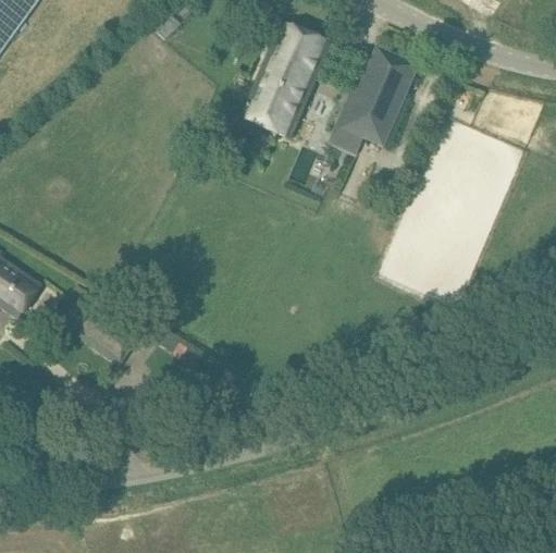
[(0,0),(0,53),(38,0),(0,0)]
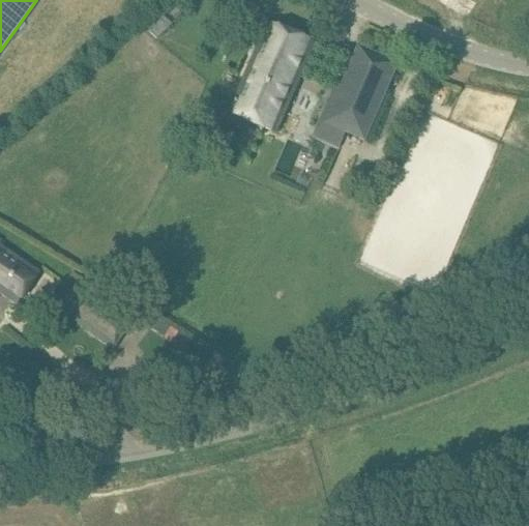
[(310,40),(272,25),(234,113),(271,129),(310,40)]
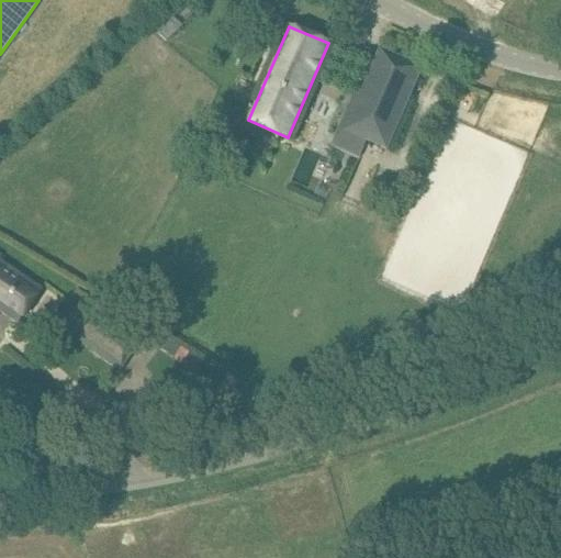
[(386,147),(423,65),(381,47),(345,130),(386,147)]
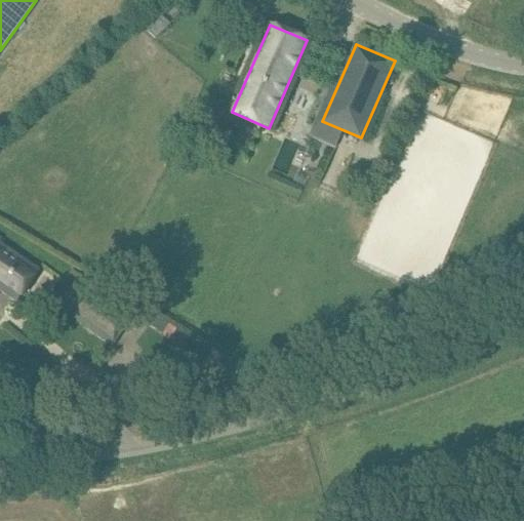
[(0,287),(18,299),(40,268),(0,240),(2,236),(0,234),(0,287)]
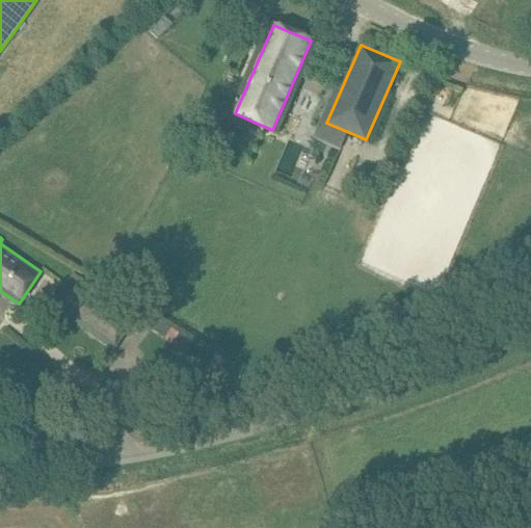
[(83,275),(59,310),(115,349),(139,315),(83,275)]
